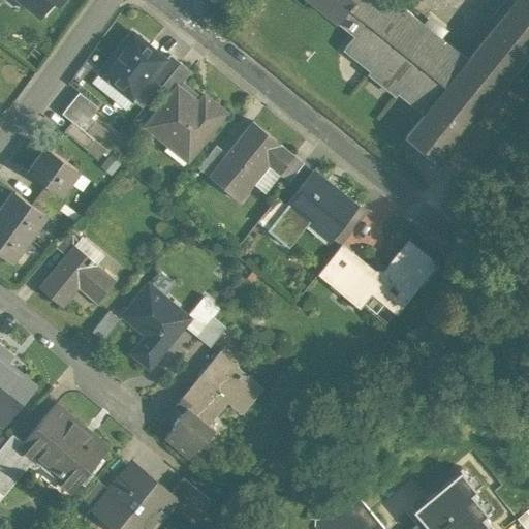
[(21,0),(20,2),(38,17),(51,2),(56,6),(60,0),(21,0)]
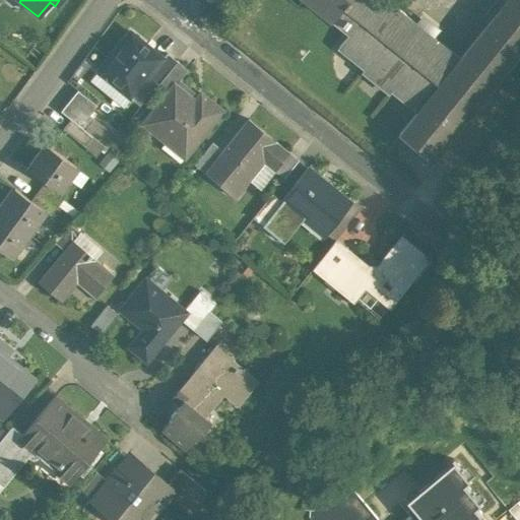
[(304,0),(331,21),(347,0),(304,0)]
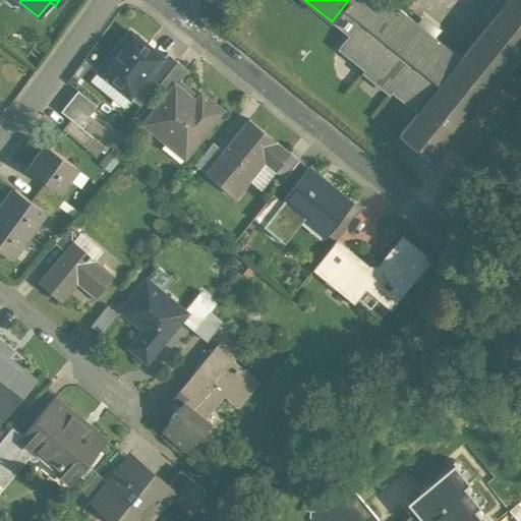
[(385,0),(348,0),(332,21),(341,29),(331,42),(417,112),(439,85),(460,59),(385,0)]
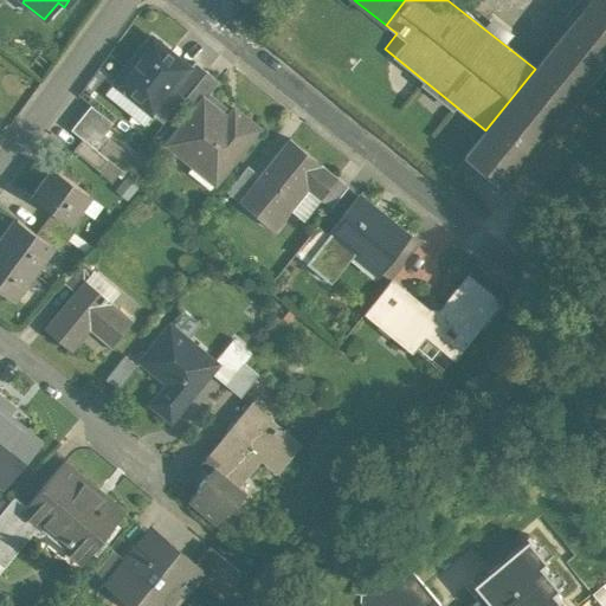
[(485,130),(464,158),(501,187),(605,53),(605,0),(590,0),(510,100),(485,130)]
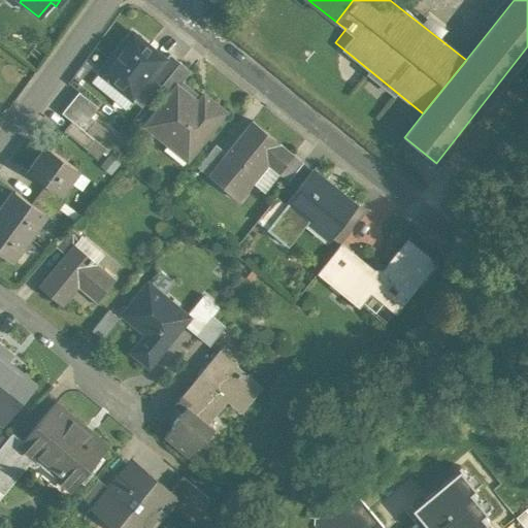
[(164,60),(131,33),(98,74),(132,101),(150,79),(164,60)]
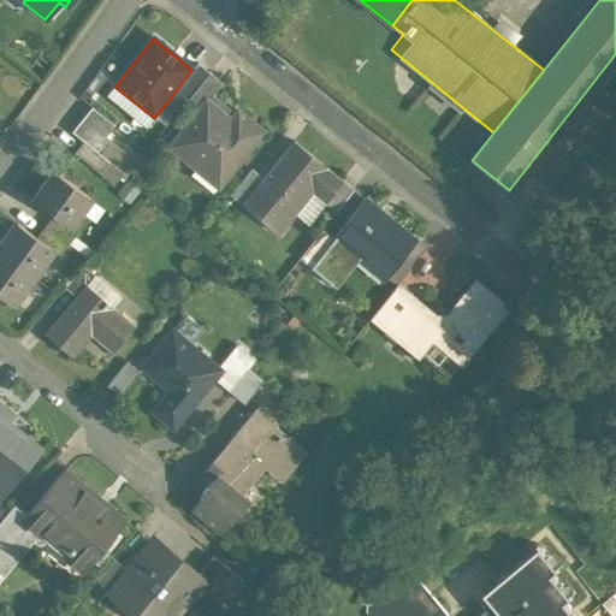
[(191,70),(175,93),(185,101),(188,99),(208,73),(196,64),(191,70)]
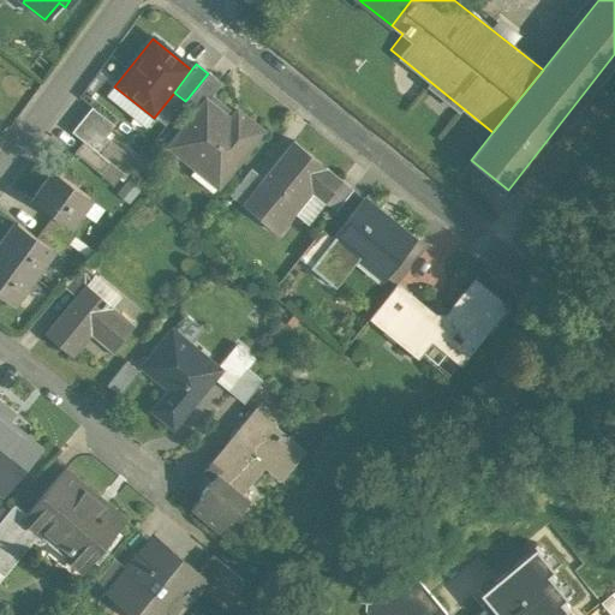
[(208,73),(187,99),(199,108),(206,101),(207,101),(221,84),(208,73)]
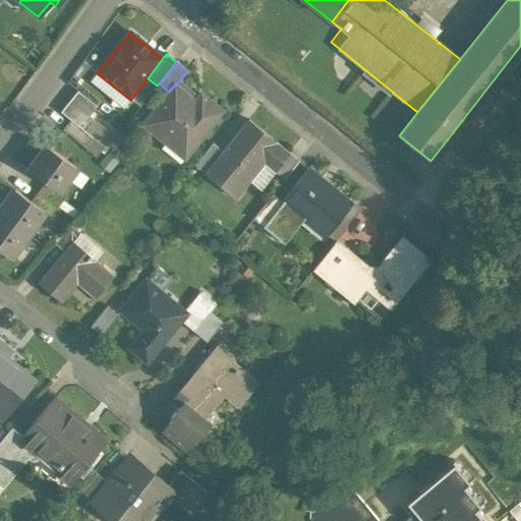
[(175,85),(174,85),(169,92),(141,125),(164,143),(171,135),(189,151),(221,111),(200,95),(194,102),(175,85)]
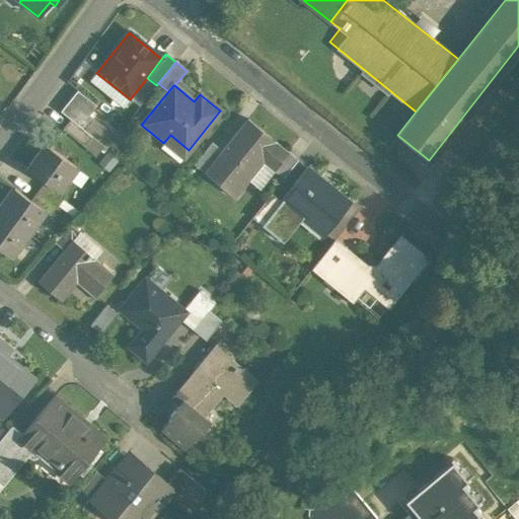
[(76,91),(59,113),(69,121),(82,131),(91,121),(87,117),(95,106),(76,91)]
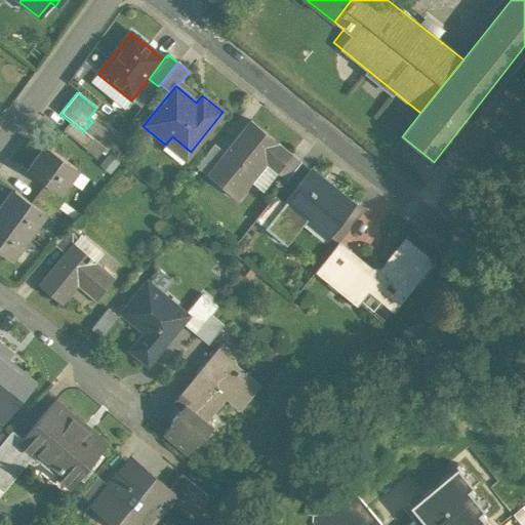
[(70,122),(62,131),(84,150),(92,139),(83,132),(70,122)]
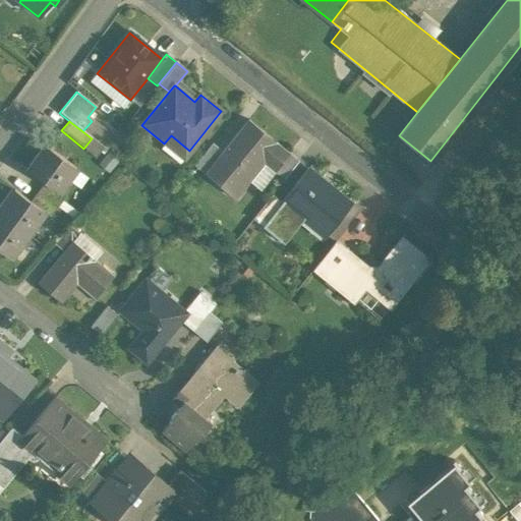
[(274,142),(246,121),(222,152),(204,174),(232,197),(263,161),(275,171),(289,153),(275,141),(274,142)]
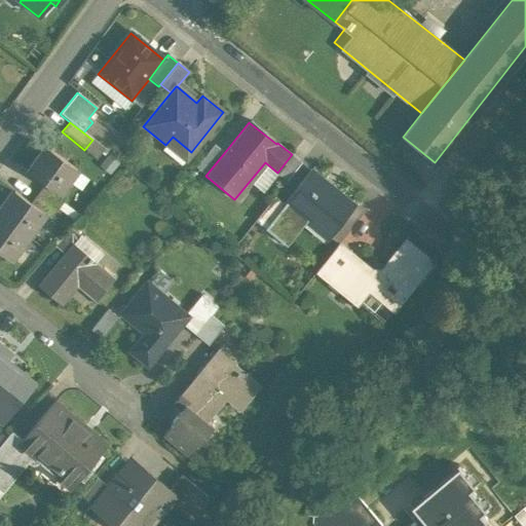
[(214,145),(195,167),(205,176),(224,153),(214,145)]
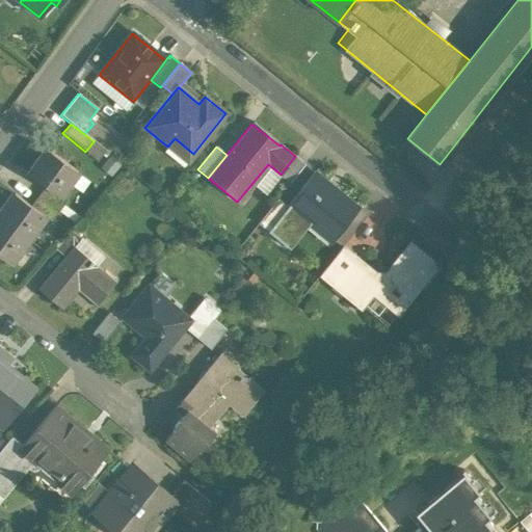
[(76,171),(45,150),(27,175),(44,187),(58,196),(76,171)]
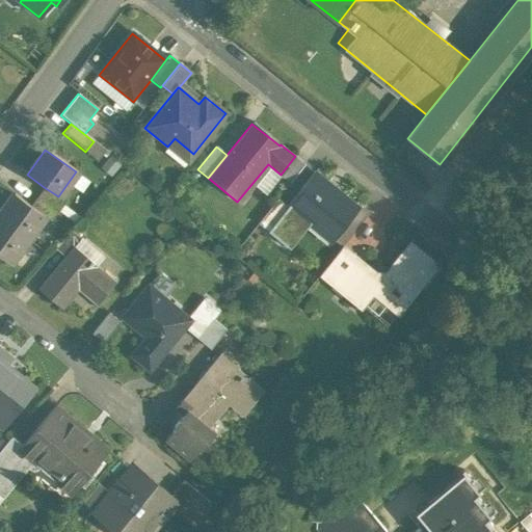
[(281,175),(280,176),(289,183),(304,164),(295,156),(281,175)]
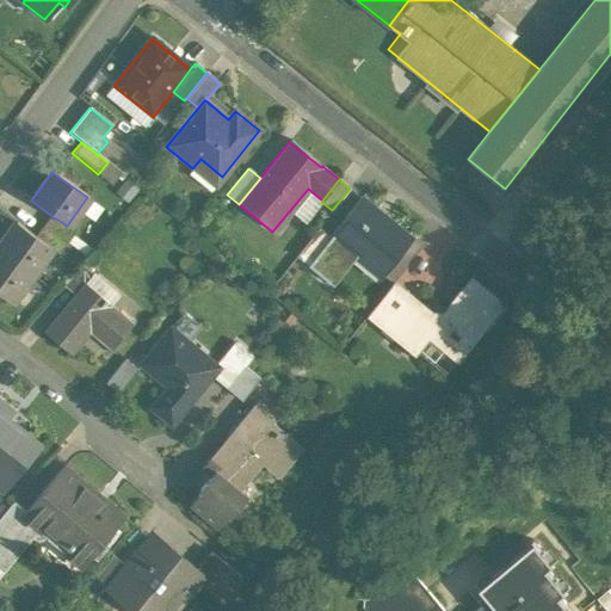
[(382,217),(359,199),(329,236),(347,251),(352,246),(383,271),(411,236),(383,215),(382,217)]
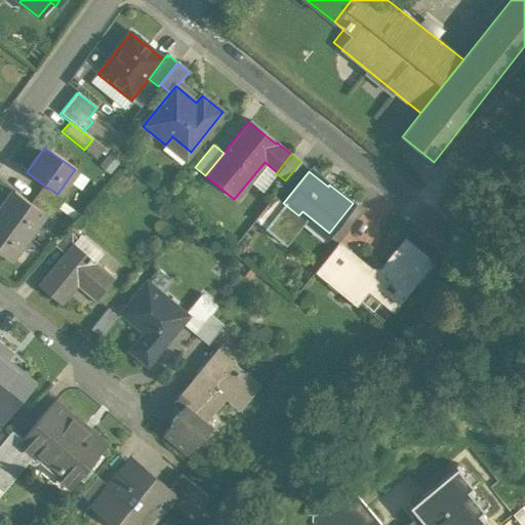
[(57,194),(43,185),(29,204),(42,213),(49,218),(64,199),(57,194)]
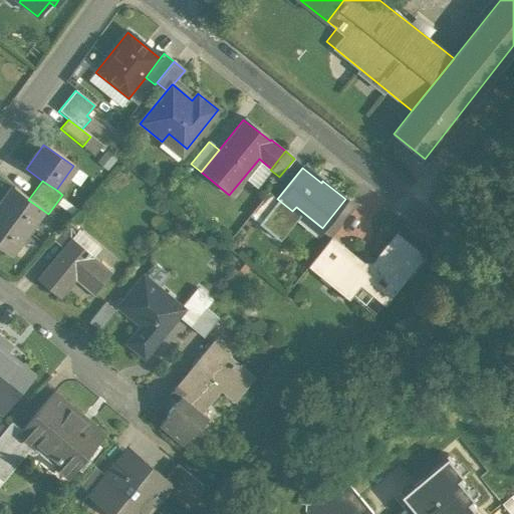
[(12,189),(0,205),(0,248),(9,255),(41,209),(28,200),(12,189)]
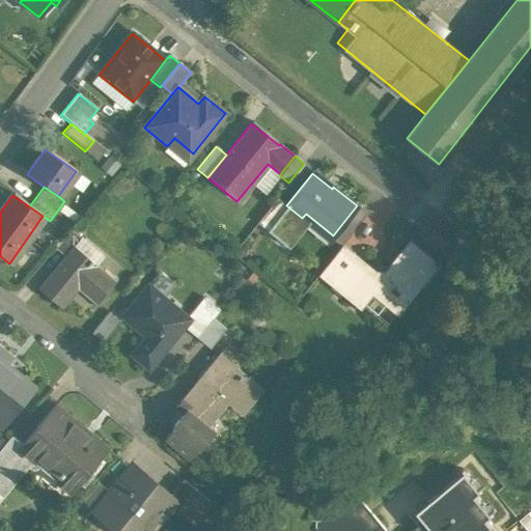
[(283,211),(273,202),(256,223),(267,231),(283,211)]
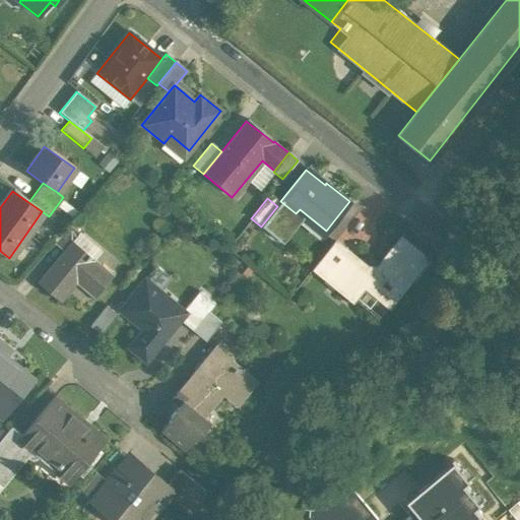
[(67,224),(52,244),(62,252),(70,241),(72,242),(78,234),(67,224)]
